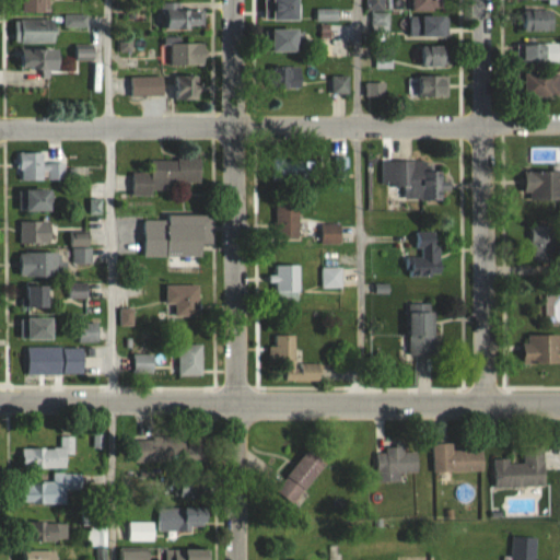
[(51,12),(50,0),(23,0),(24,12),(51,12)]
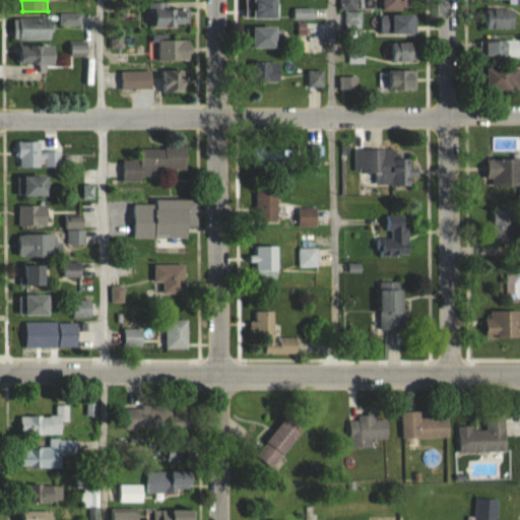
[(278,16),(277,0),(252,0),(252,16),(278,16)]
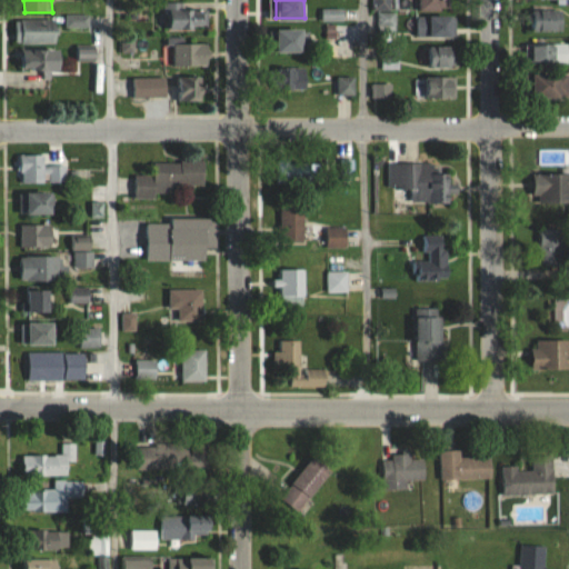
[(417,0),(418,11),(451,11),(450,0),(417,0)]
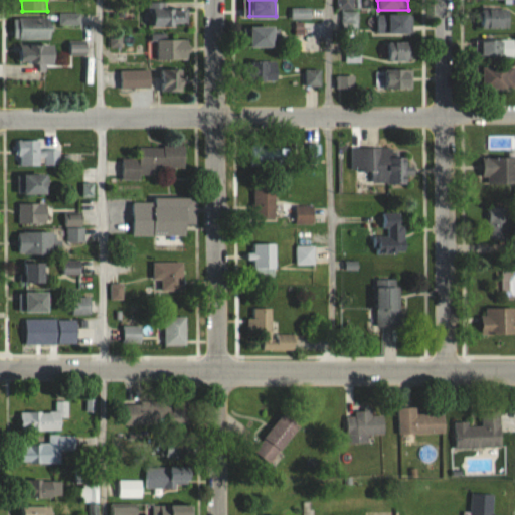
[(188,9),(149,9),(149,26),(188,26),(188,9)]
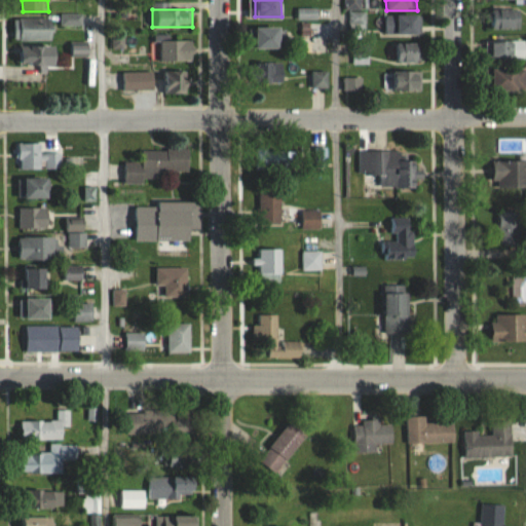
[(299,19),(316,19),(316,9),(299,9),(299,19)]
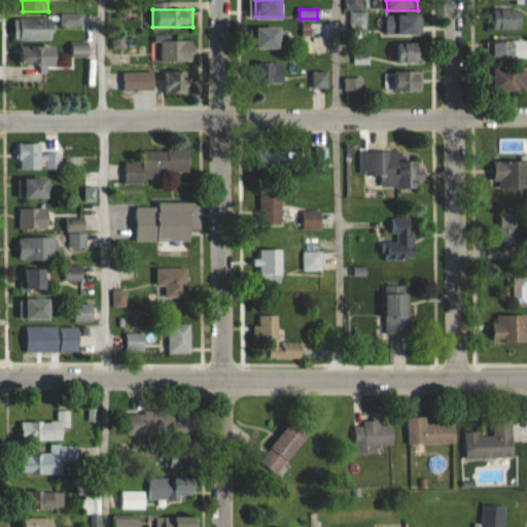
[(493,29),(523,29),(523,10),(493,10),(493,29)]
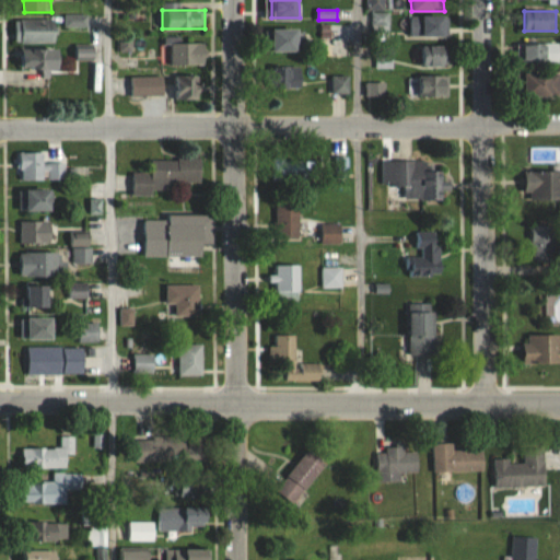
[(88,27),(88,15),(65,15),(65,27),(88,27)]
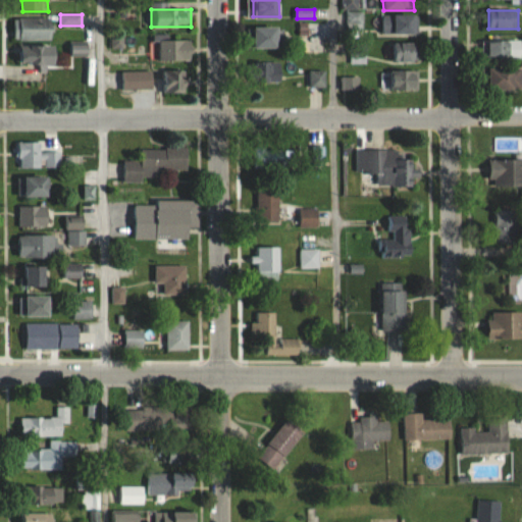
[(417,34),(417,15),(381,15),(381,34),(417,34)]
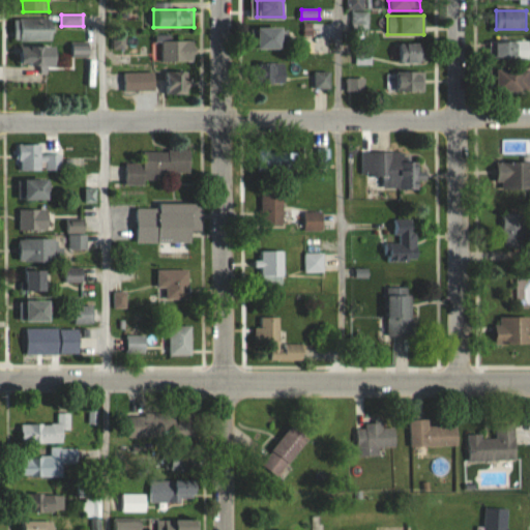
[(55,40),(55,19),(22,19),(22,40),(55,40)]
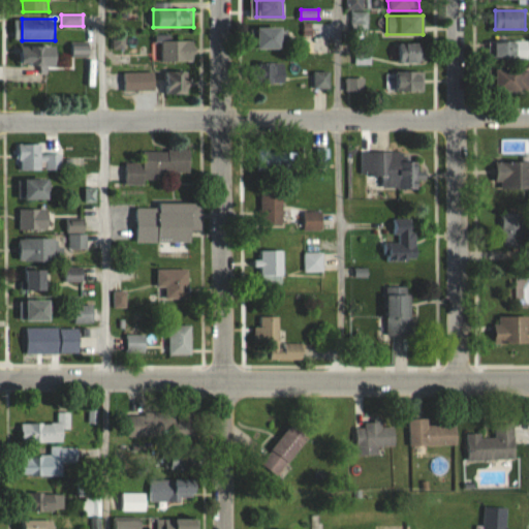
[(258,49),(285,49),(285,27),(258,27),(258,49)]
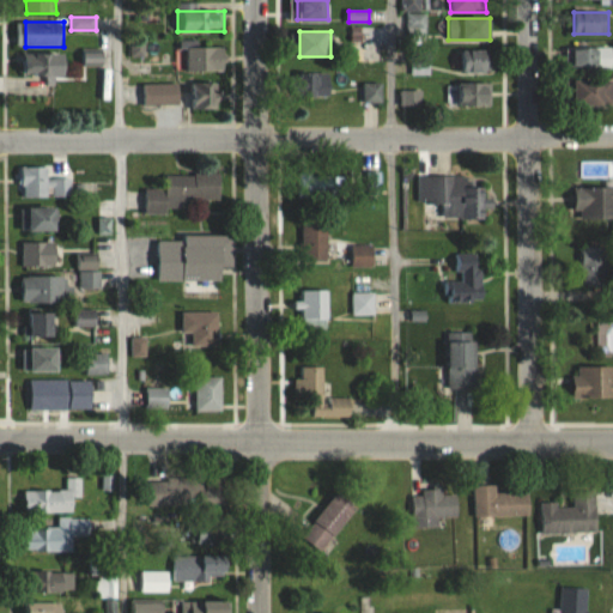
[(225,71),(225,47),(201,47),(201,40),(181,40),(181,71),(225,71)]
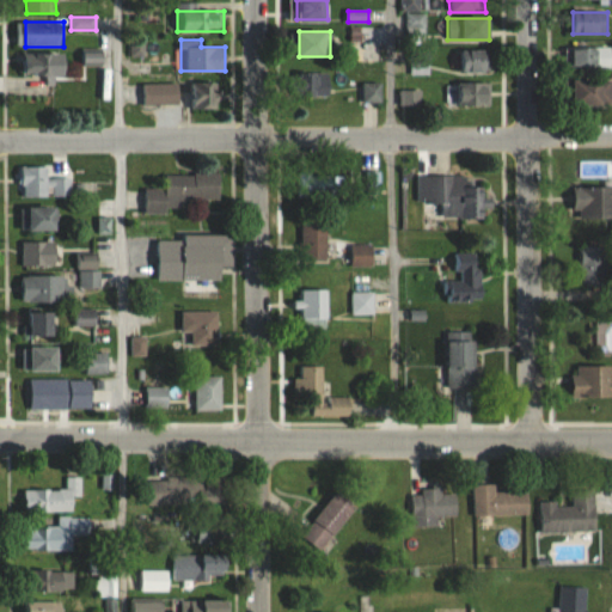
[(105,67),(105,48),(83,48),(83,67),(105,67)]
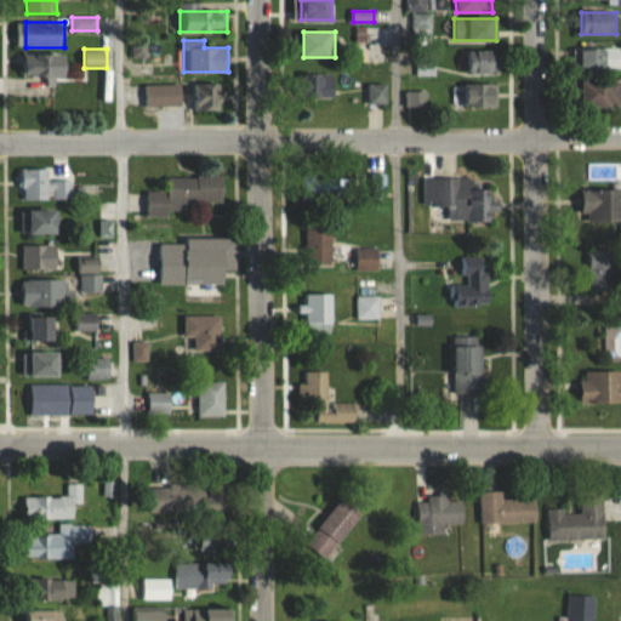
[(582,50),(582,69),(609,69),(609,50),(582,50)]
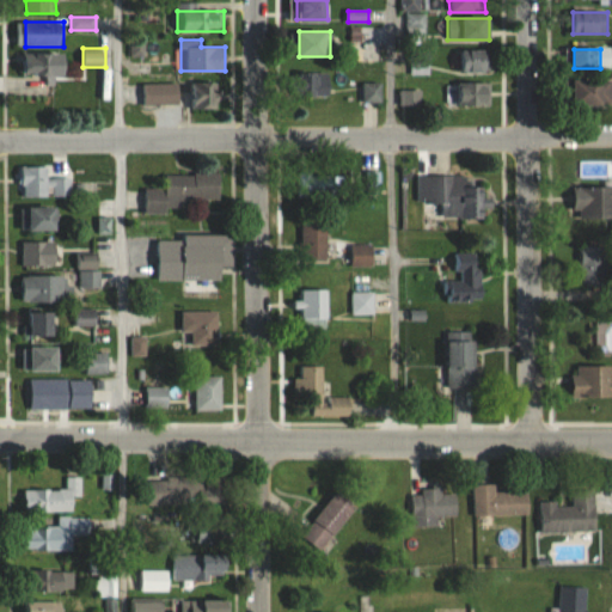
[(490,73),(490,51),(457,51),(457,73),(490,73)]
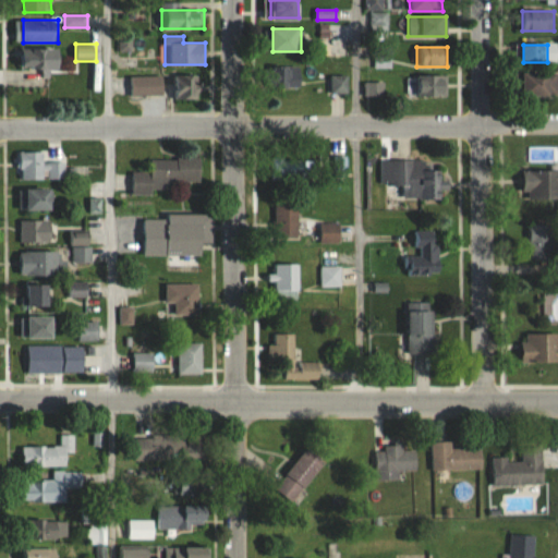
[(51,75),(51,69),(61,70),(62,49),(26,48),(25,75),(51,75)]
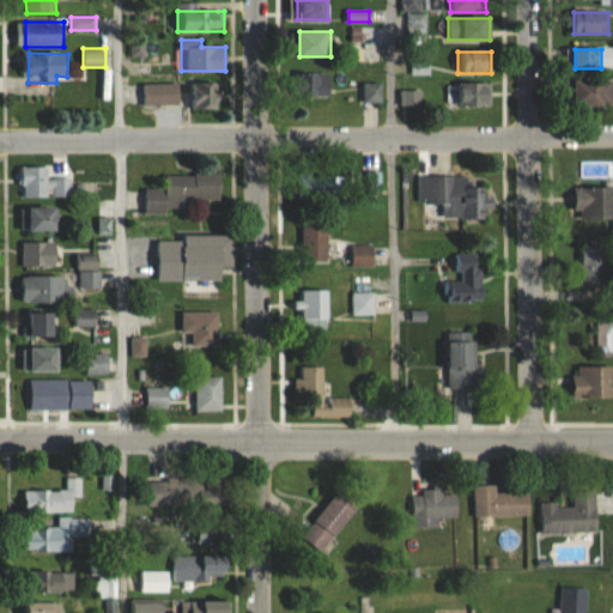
[(297,72),(297,97),(332,97),(332,72),(297,72)]
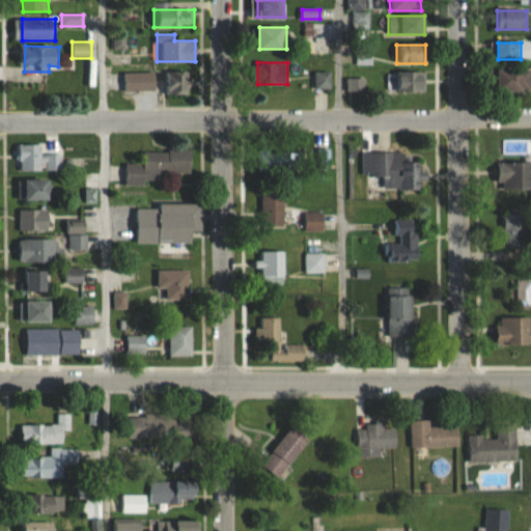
[(530,68),(498,70),(498,92),(530,92),(530,68)]
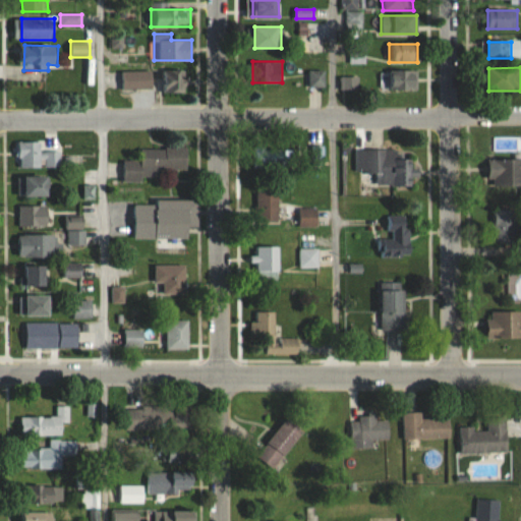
[(186,94),(186,70),(163,70),(163,94),(186,94)]
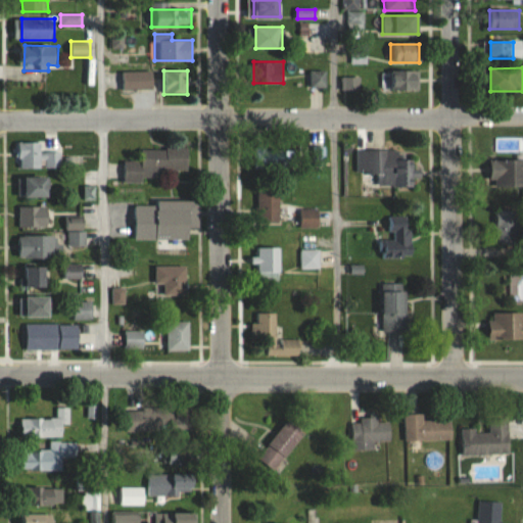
[(419,70),(389,70),(389,91),(419,91),(419,70)]
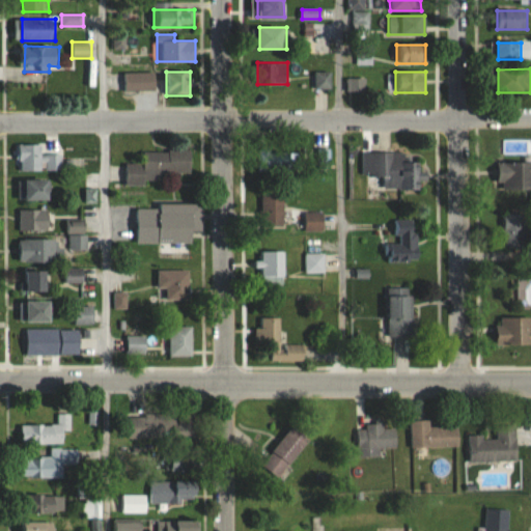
[(314,73),(314,88),(331,88),(331,73),(314,73)]
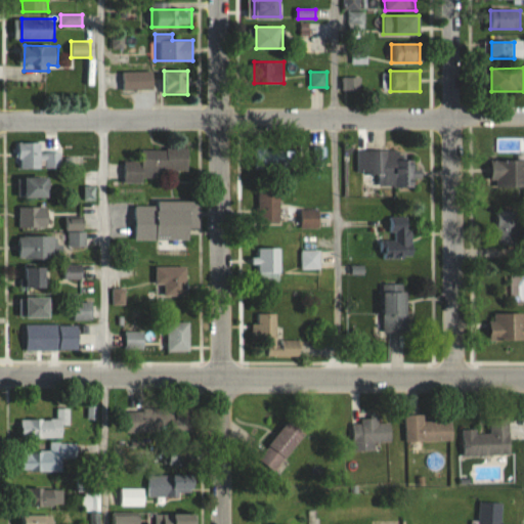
[(42,142),(16,142),(16,169),(60,169),(60,154),(42,154),(42,142)]
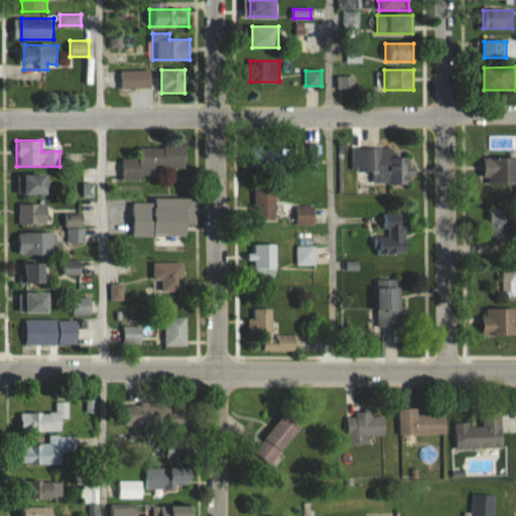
[(186,146),(139,146),(139,155),(123,155),(123,180),(142,180),(142,175),(159,176),(159,168),(185,169),(186,146)]
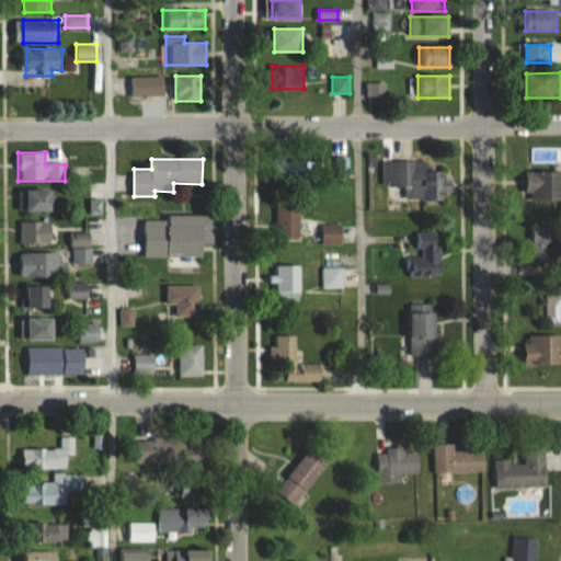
[(404,199),(445,201),(446,171),(430,170),(430,162),(393,161),(392,189),(404,189),(404,199)]
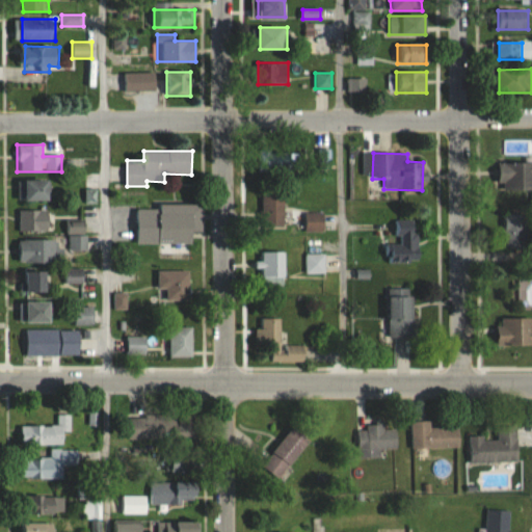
[(499,190),(531,190),(531,163),(499,163),(499,190)]
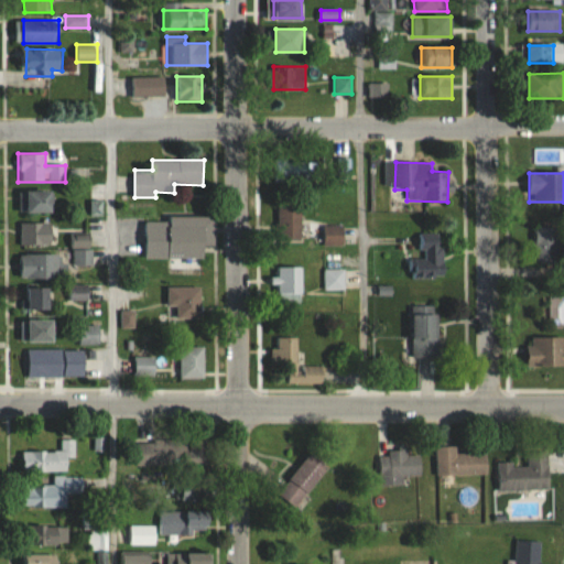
[(54,191),(29,191),(29,214),(54,214),(54,191)]
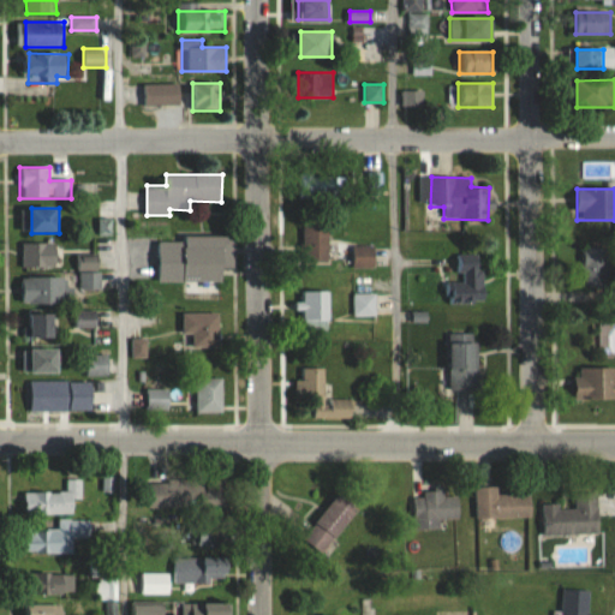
[(329,263),(329,225),(303,225),(303,263),(329,263)]
